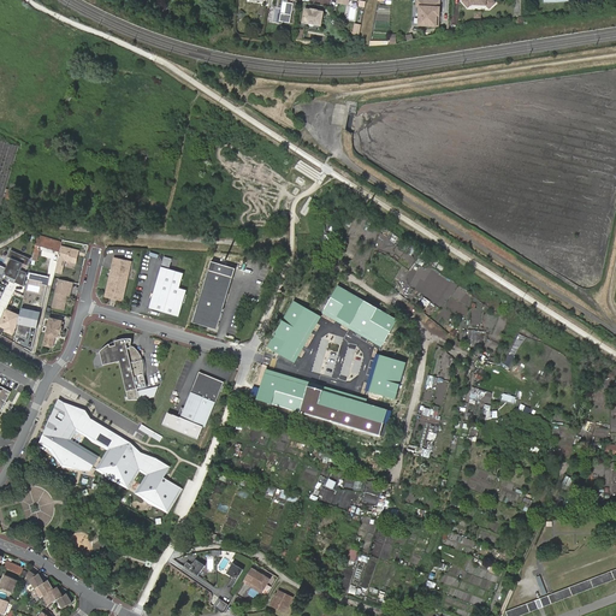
[(419,27),(437,28),(438,17),(439,17),(440,7),(430,6),(431,0),(426,0),(418,0),(418,7),(420,7),(419,27)]
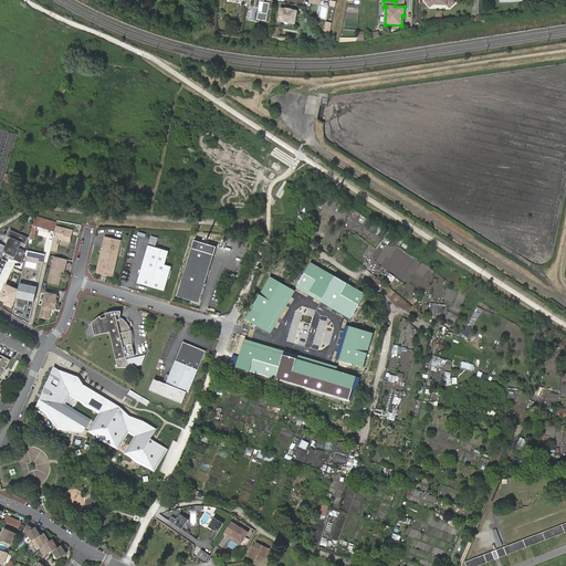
[(427,0),(426,2),(431,9),(435,6),(448,7),(451,10),(457,4),(453,0),(427,0)]
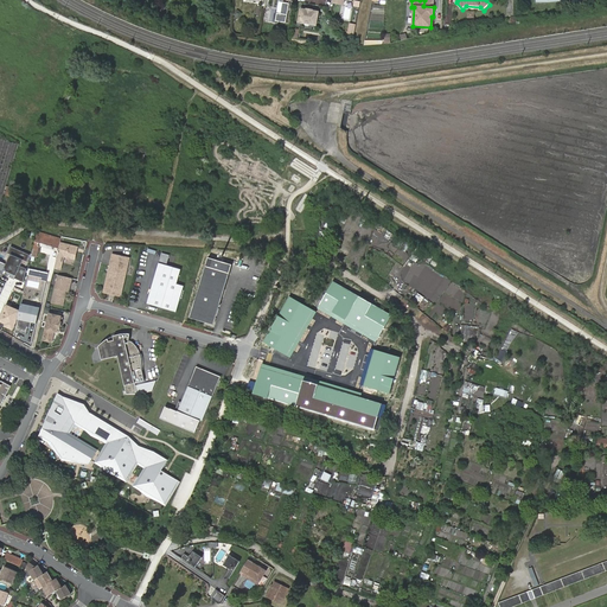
[(286,24),(289,5),(282,4),(280,16),(276,14),(275,23),(286,24)]
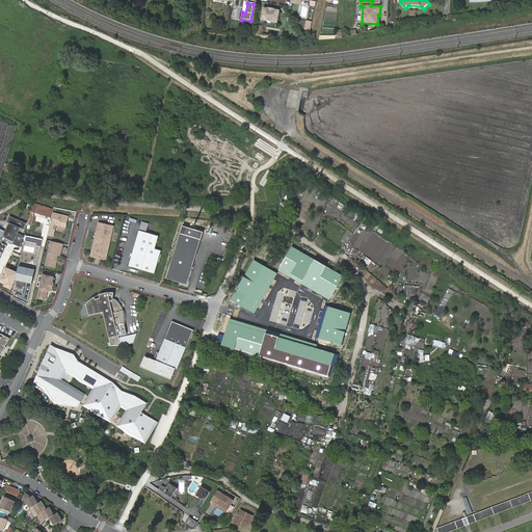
[(280,10),(264,8),(262,20),(277,22),(280,10)]
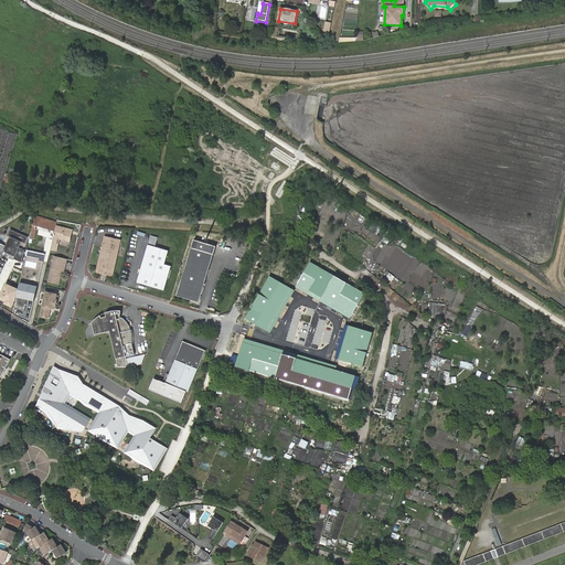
[(0,193),(19,134),(0,128),(0,193)]
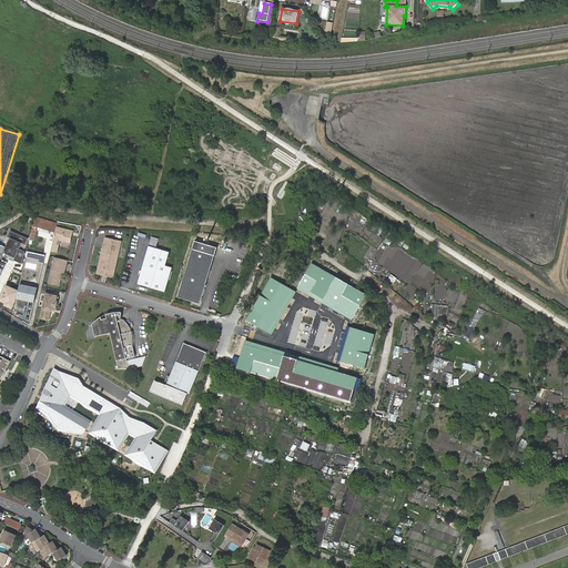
[(38,217),(34,217),(34,219),(32,226),(56,232),(58,223),(50,221),(49,223),(42,221),(42,219),(38,217)]
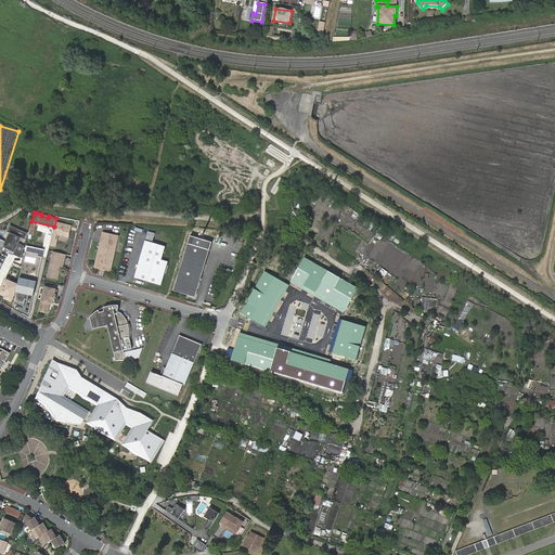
[(71,226),(55,222),(54,227),(52,233),(50,245),(55,246),(57,240),(56,239),(56,235),(59,234),(62,235),(63,235),(68,236),(71,226)]
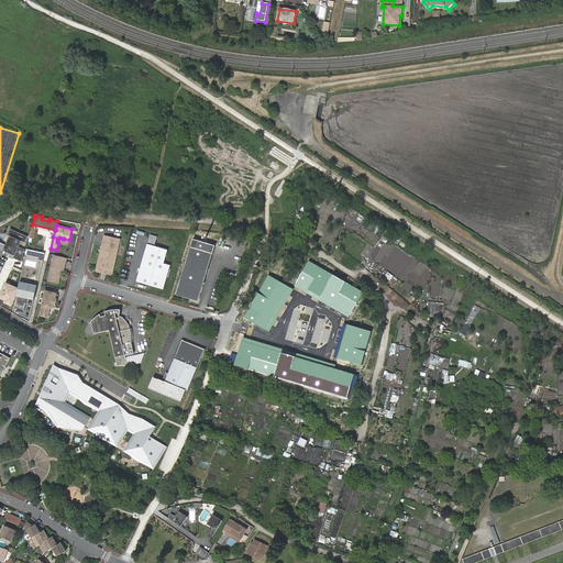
[(29,236),(10,228),(7,234),(12,236),(8,246),(0,243),(0,252),(22,262),(24,250),(19,247),(21,241),(25,243),(29,236)]
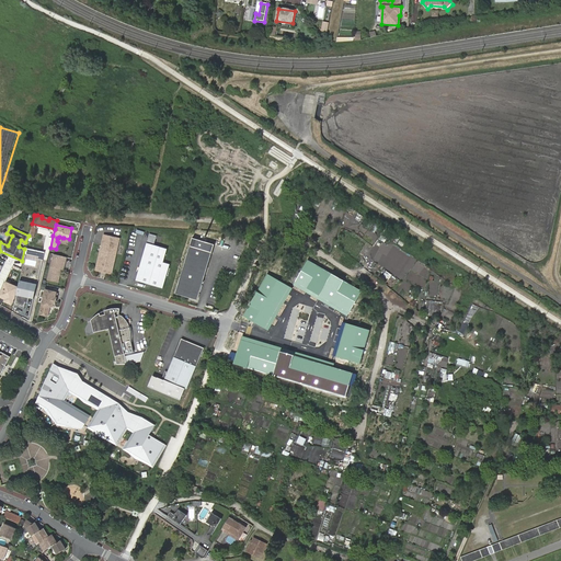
[(148,232),(146,241),(153,243),(156,235),(148,232)]
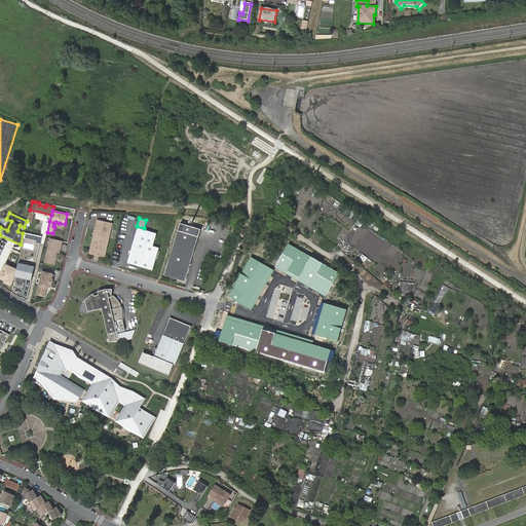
[(112,224),(98,221),(91,252),(92,254),(97,255),(97,254),(100,254),(100,255),(104,256),(106,255),(112,224)]
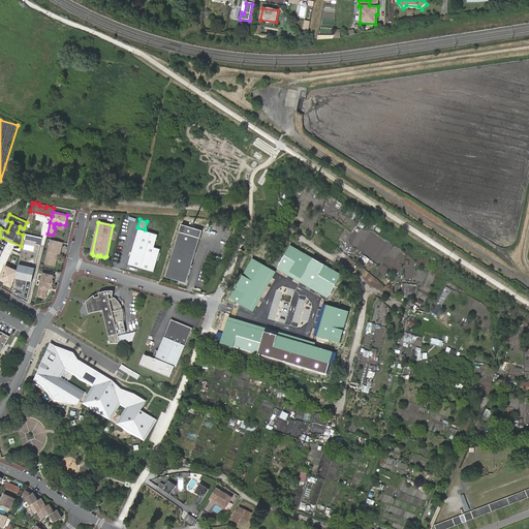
[(154,272),(161,249),(154,247),(158,235),(139,228),(128,265),(154,272)]
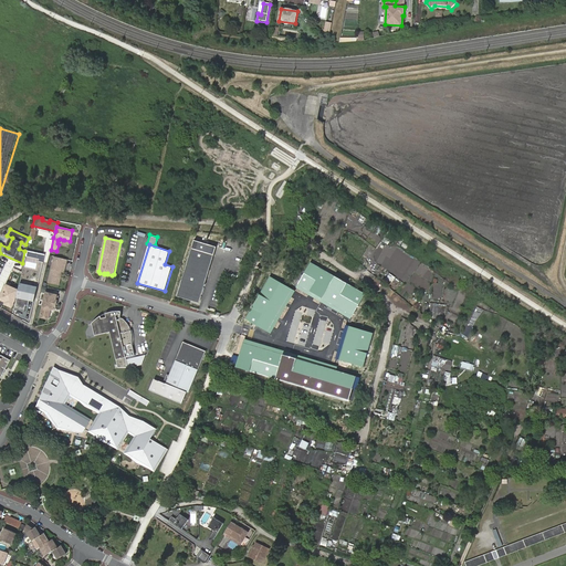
[(215,254),(192,248),(177,296),(186,299),(187,295),(192,297),(191,301),(199,303),(215,254)]
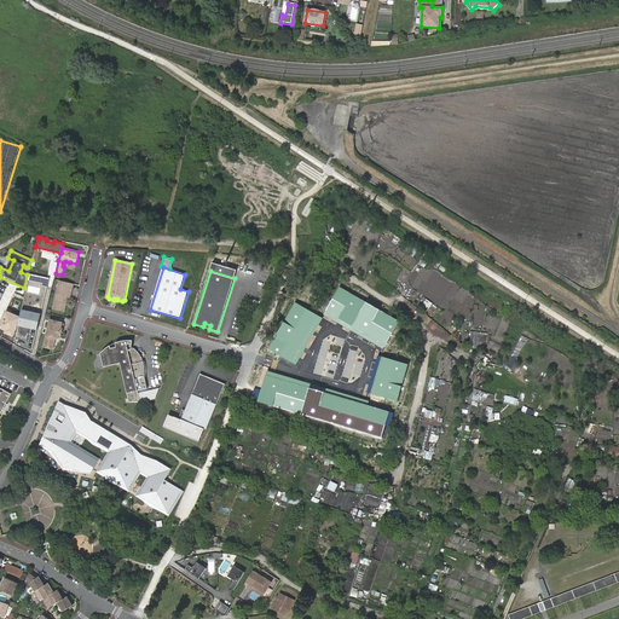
[(50,278),(29,275),(28,281),(42,283),(42,285),(47,287),(50,278)]
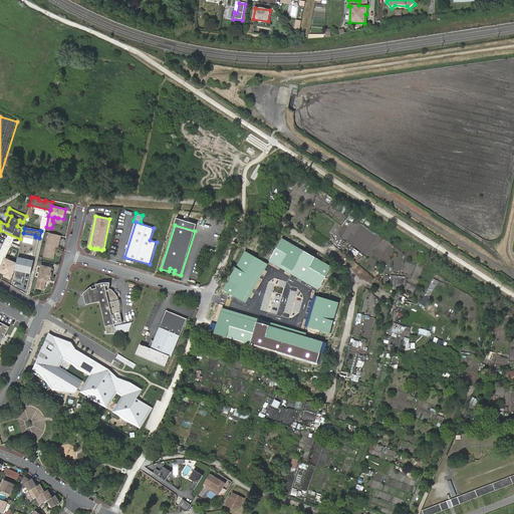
[(61,236),(50,233),(45,256),(54,258),(56,246),(59,247),(59,243),(59,242),(59,240),(60,240),(61,236)]
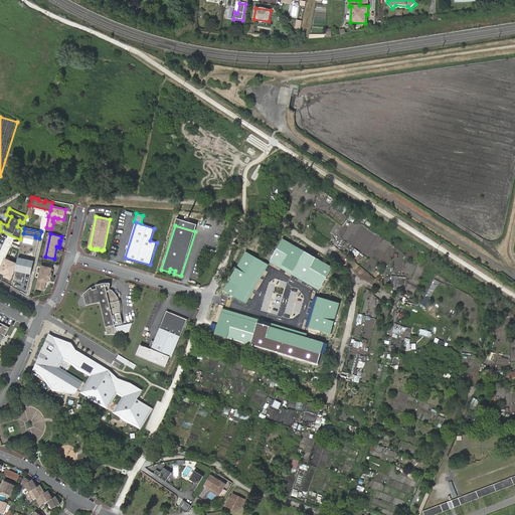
[(332,268),(282,238),(269,262),(319,291),(332,268)]
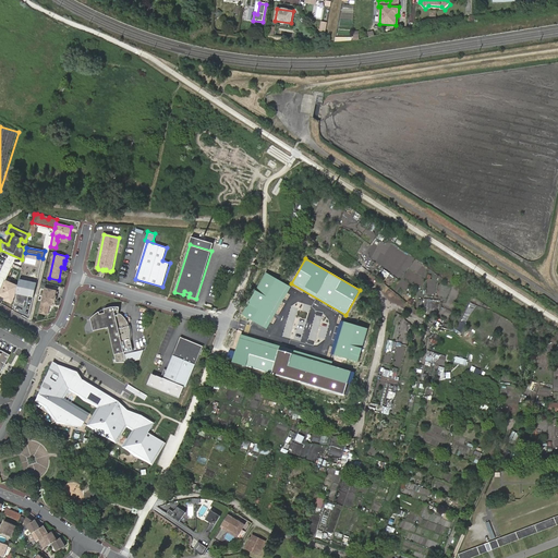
[(386,278),(389,273),(383,268),(379,274),(386,278)]
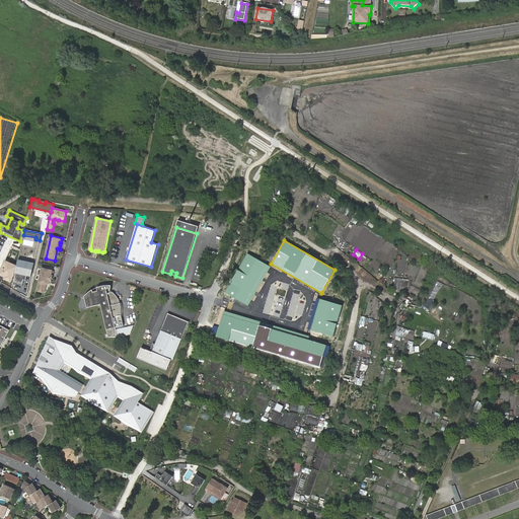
[(271,267),(247,253),(225,293),(249,306),(271,267)]
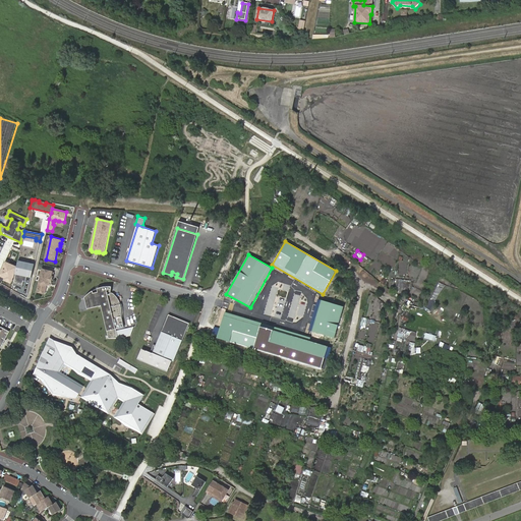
[(17,267),(5,261),(0,272),(6,275),(4,278),(11,282),(15,273),(32,277),(35,264),(18,261),(17,267)]
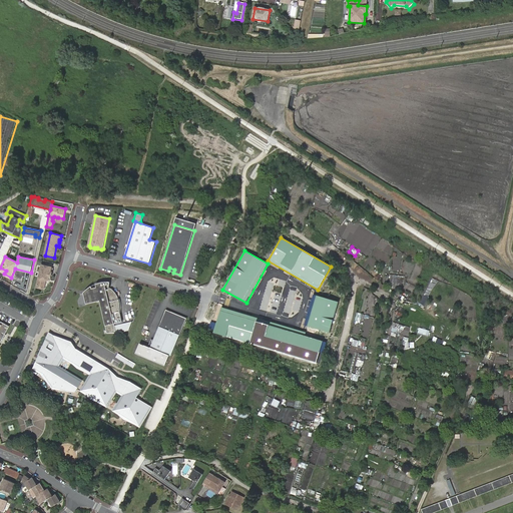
[(52,268),(42,266),(37,288),(44,290),(47,280),(51,281),(52,273),(51,273),(52,268)]
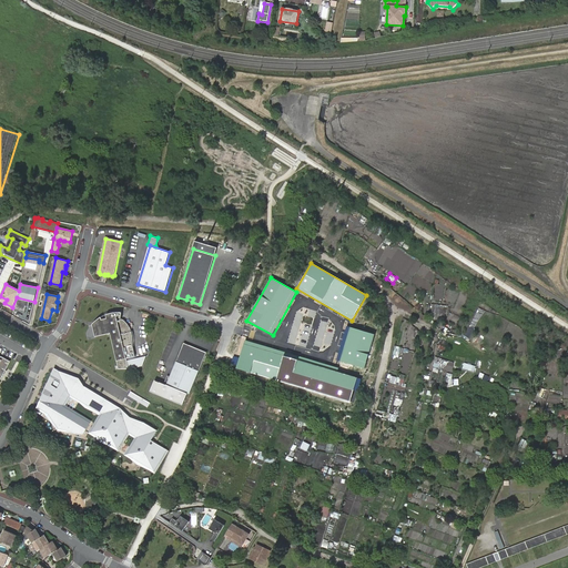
[(435,307),(435,316),(443,317),(444,308),(435,307)]
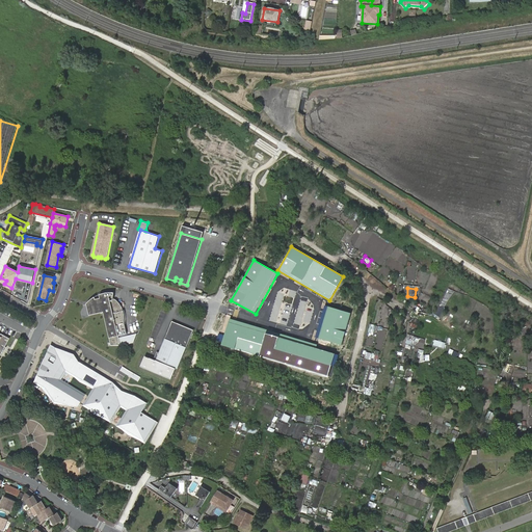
[(112,296),(114,295),(114,293),(111,293),(109,293),(108,293),(107,293),(105,293),(104,294),(103,294),(102,295),(101,295),(100,295),(101,299),(96,300),(96,297),(95,298),(94,299),(92,300),(91,301),(90,301),(89,302),(88,303),(87,304),(90,316),(104,313),(112,346),(123,346),(120,337),(128,335),(125,322),(126,321),(126,319),(126,318),(126,316),(126,315),(125,313),(125,311),(123,312),(123,309),(124,309),(124,308),(123,307),(122,306),(121,303),(120,302),(118,301),(117,300),(116,299),(113,300),(112,296)]
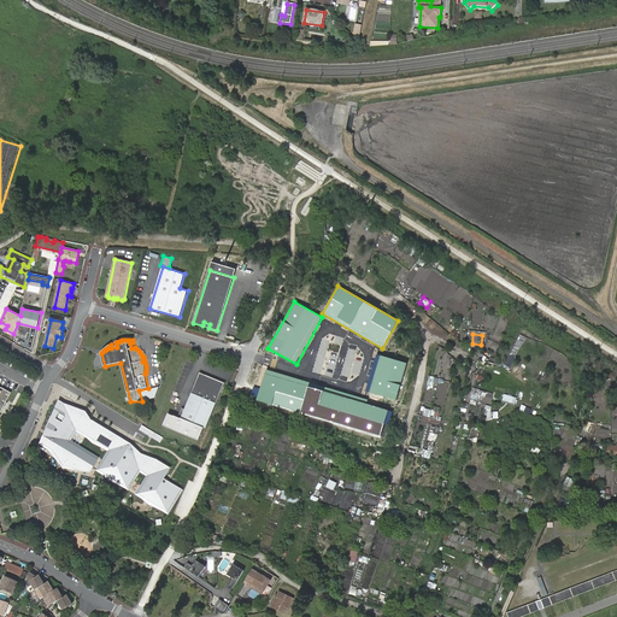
[(407,363),(380,356),(370,392),(398,399),(407,363)]
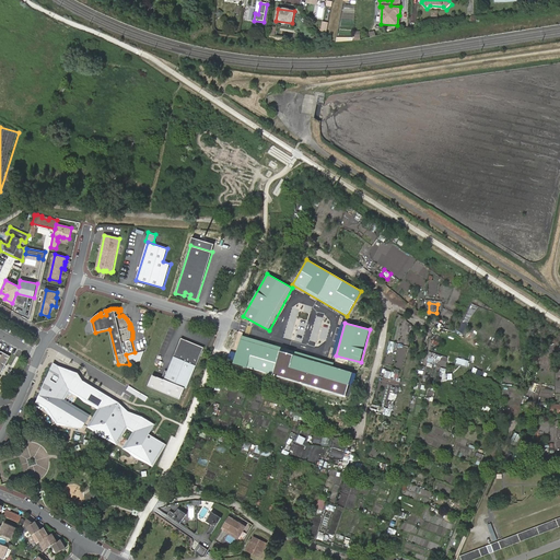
[(335,363),(242,336),(233,363),(346,396),(353,372),(334,365),(335,363)]
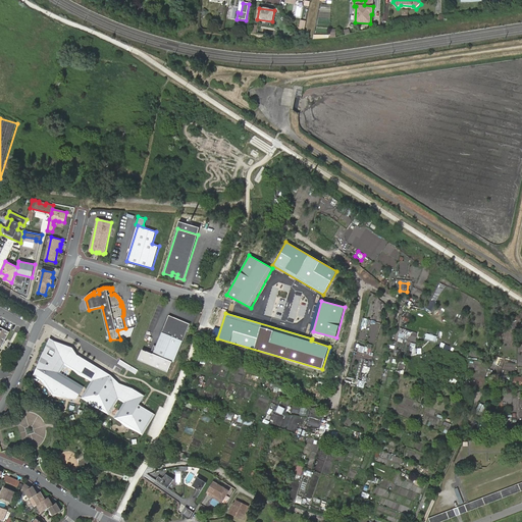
[(407,321),(410,315),(406,313),(402,319),(407,321)]
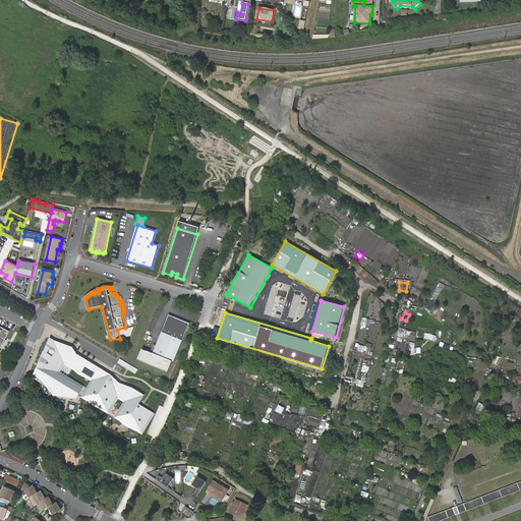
[(190,323),(169,314),(156,345),(154,344),(152,349),(154,350),(153,353),(174,361),(190,323)]
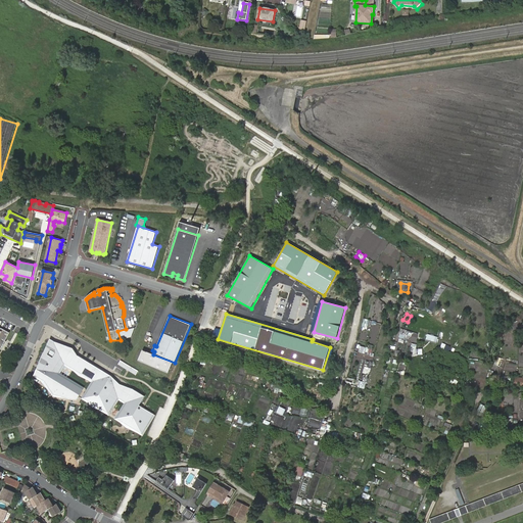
[(435,334),(437,323),(421,320),(419,331),(435,334)]
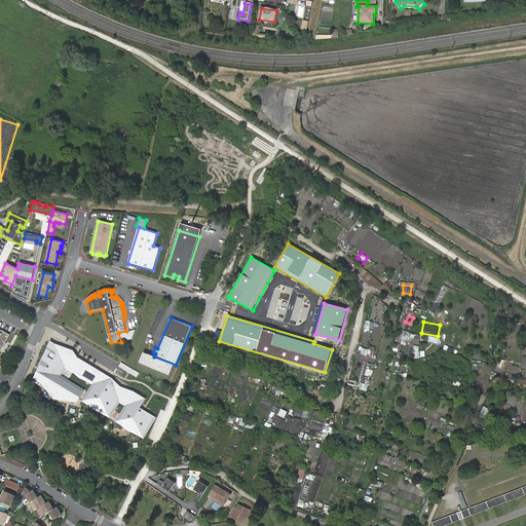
[(0,350),(5,341),(9,334),(0,329),(0,350)]
